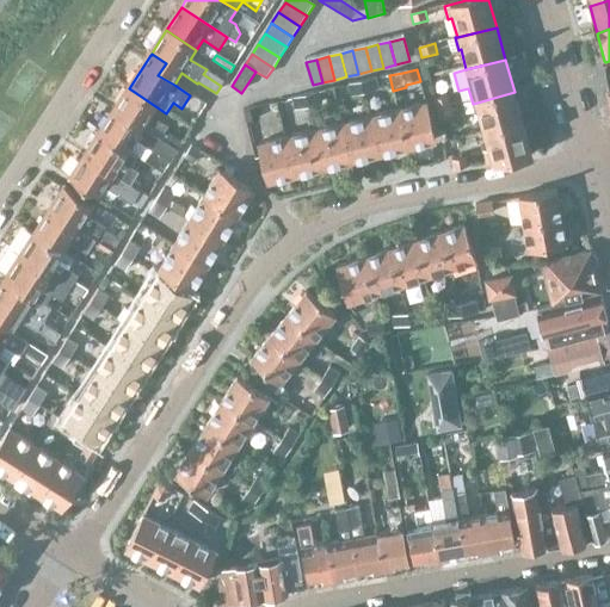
[(376,80),(361,84),(364,95),(379,92),(376,80)]
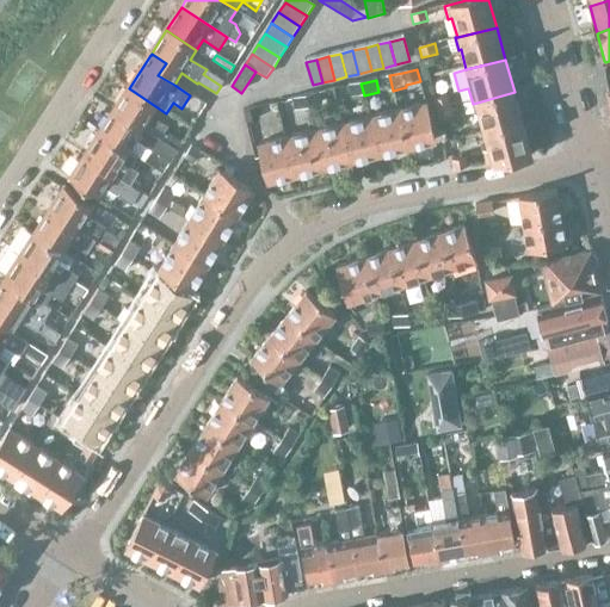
[(351,98),(364,95),(361,84),(347,86),(351,98)]
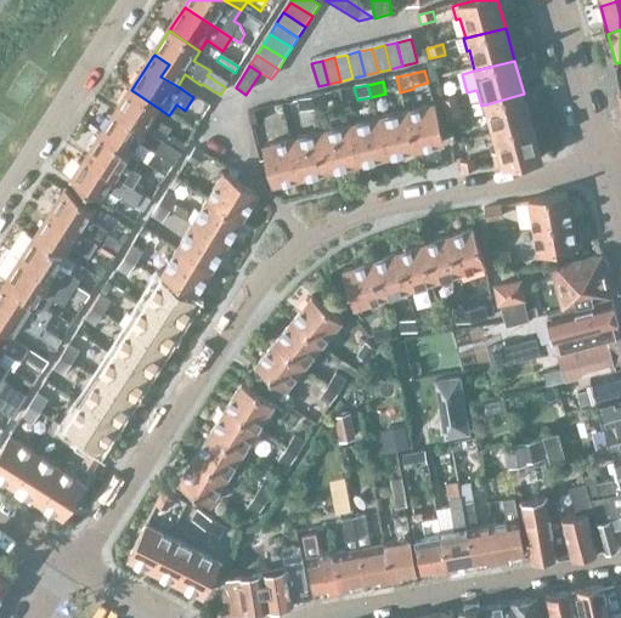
[(169,115),(131,90),(117,113),(164,143),(171,131),(156,120),(162,111),(169,115)]
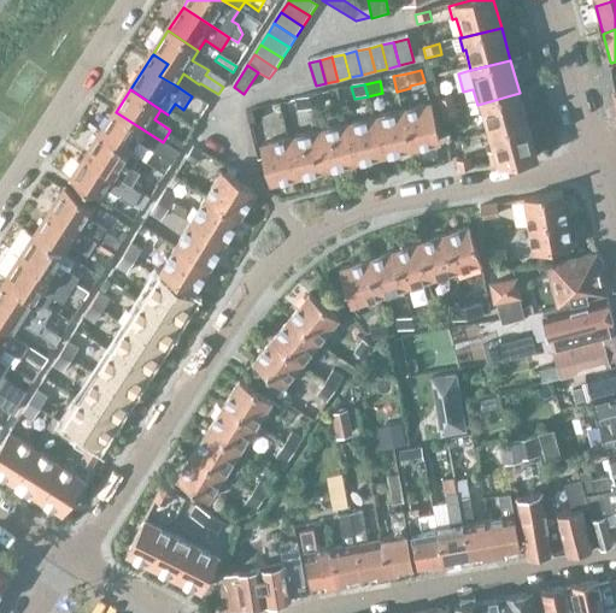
[(528,125),(520,93),(477,105),(480,115),(482,115),(488,136),(528,125)]
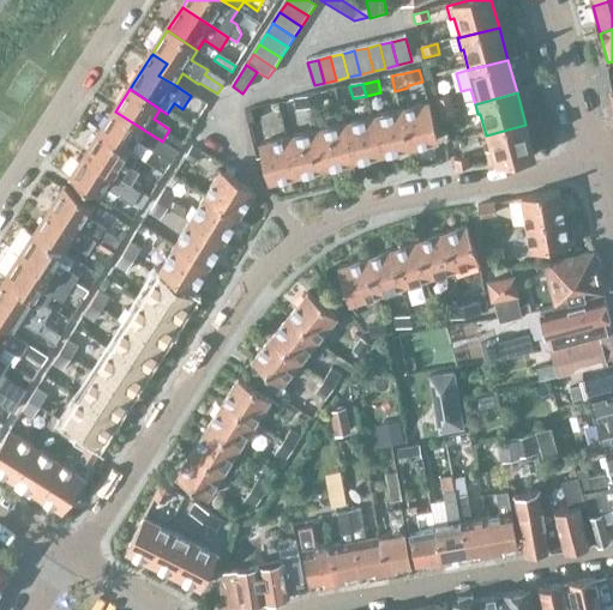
[(322,94),(308,97),(311,109),(325,106),(322,94)]
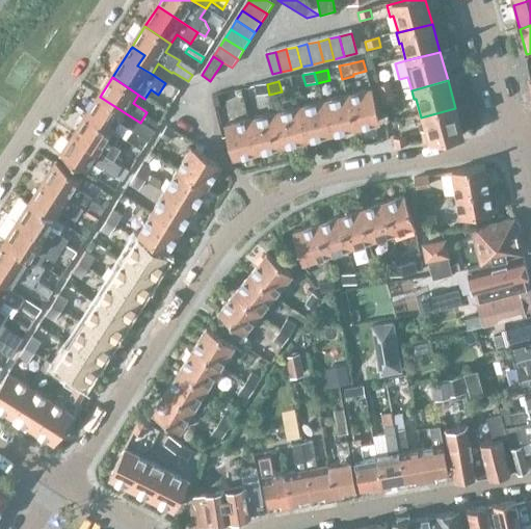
[(257,98),(269,95),(267,84),(255,87),(257,98)]
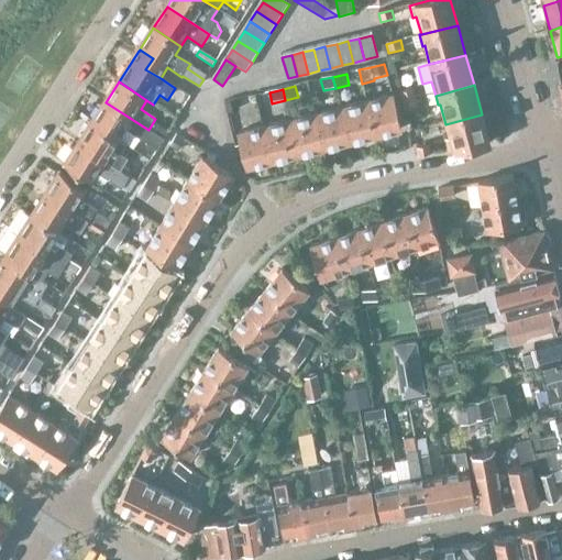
[(400,94),(403,101),(415,98),(412,90),(400,94)]
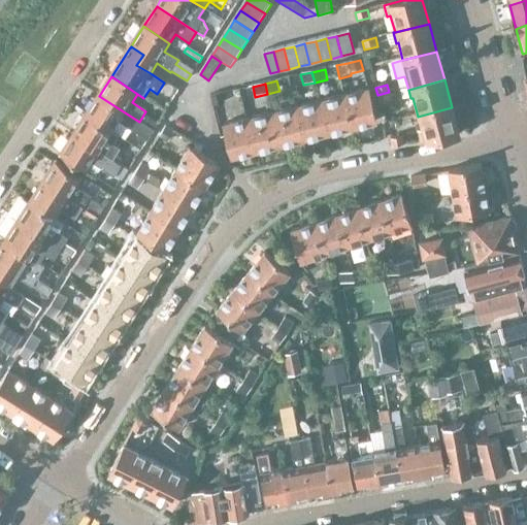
[(366,90),(342,96),(352,130),(375,124),(366,90)]
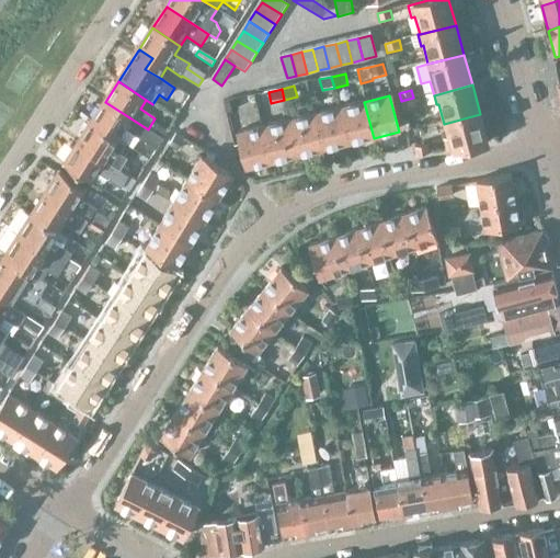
[(413,98),(401,101),(404,110),(415,106),(413,98)]
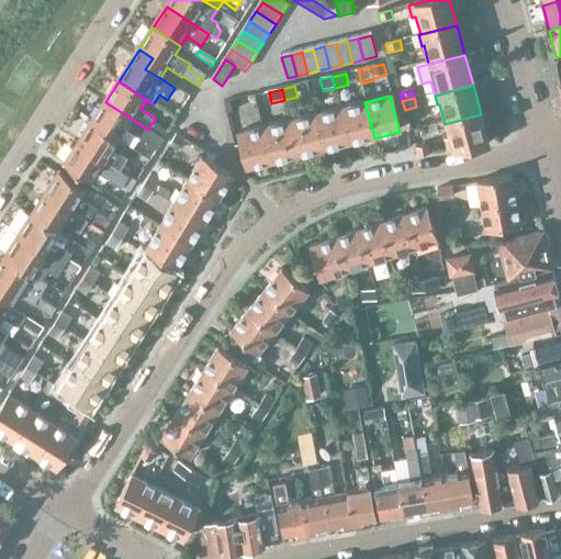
[(239,111),(237,100),(224,103),(226,114),(239,111)]
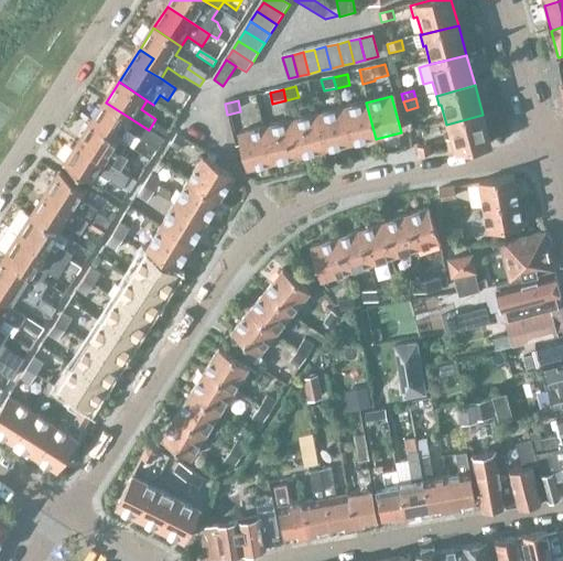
[(120,141),(127,131),(158,151),(164,140),(149,130),(106,103),(93,123),(120,141)]
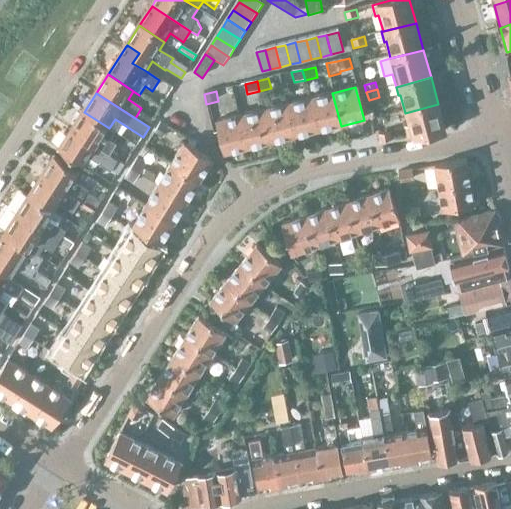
[(309,98),(317,132),(341,126),(332,93),(309,98)]
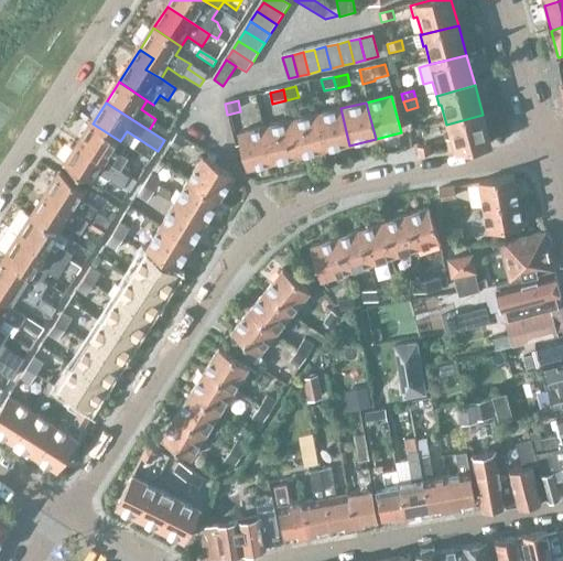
[(324,152),(349,146),(340,108),(315,115),(324,152)]
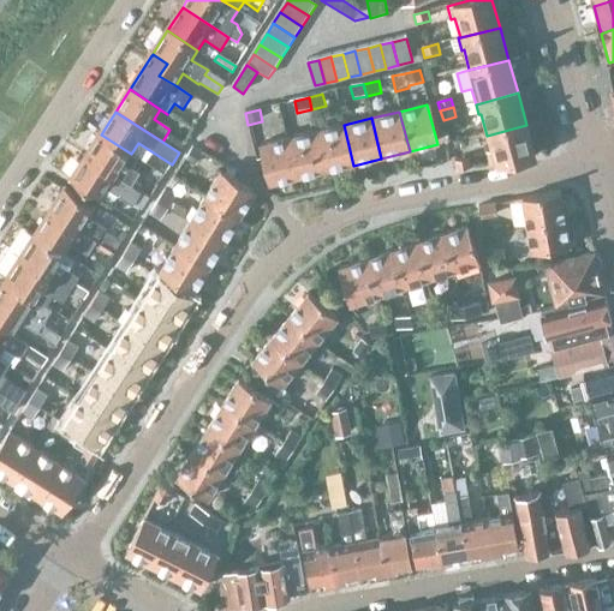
[(344,125),(316,132),(326,172),(353,166),(344,125)]
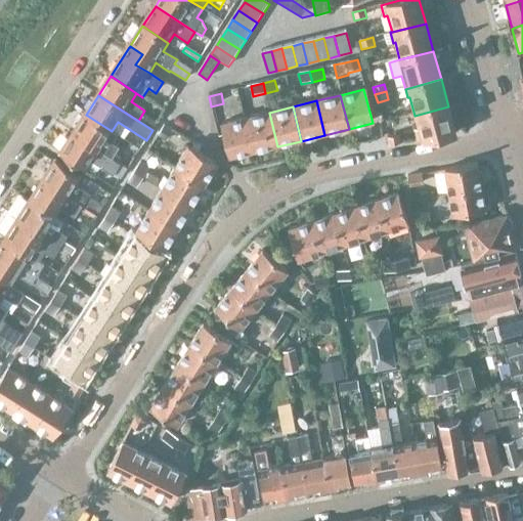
[(456,135),(448,106),(415,116),(419,129),(416,130),(418,141),(456,135)]
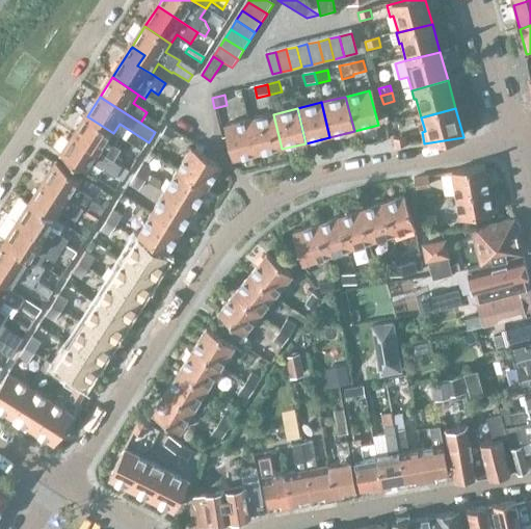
[(258,155),(282,149),(273,114),(249,120),(258,155)]
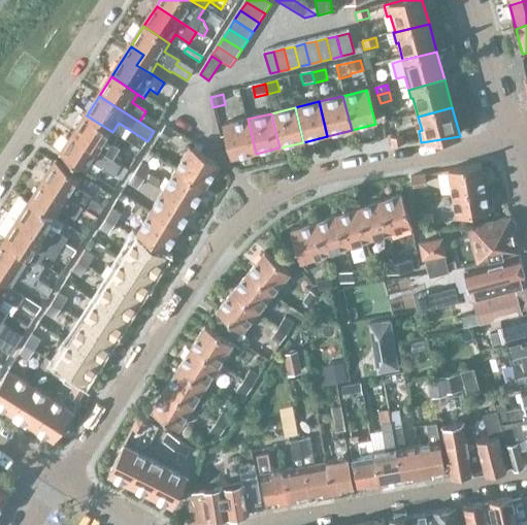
[(106,141),(112,132),(87,116),(74,135),(113,161),(121,150),(106,141)]
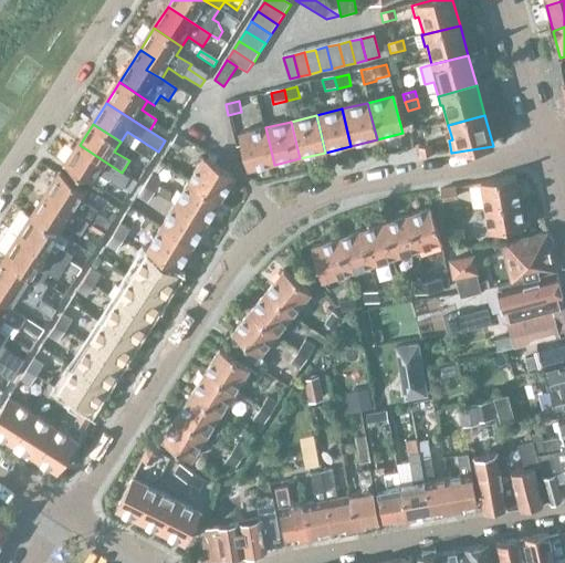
[(249,171),(274,165),(265,127),(239,134),(249,171)]
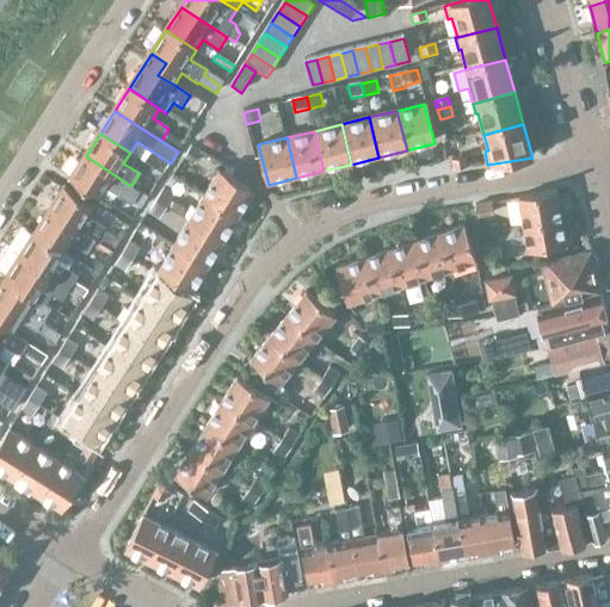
[(195,166),(202,154),(192,148),(185,160),(195,166)]
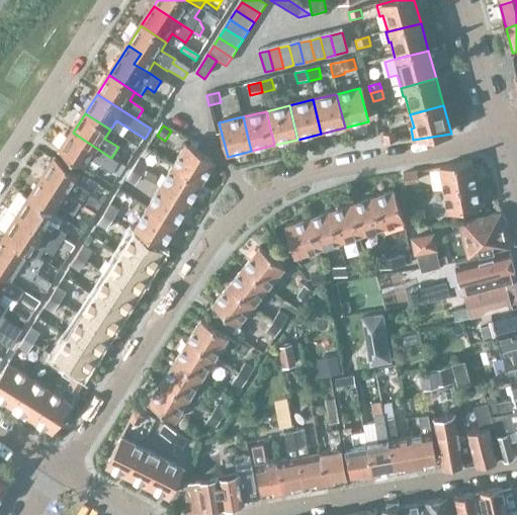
[(111,158),(73,133),(60,153),(85,169),(91,160),(105,169),(111,158)]
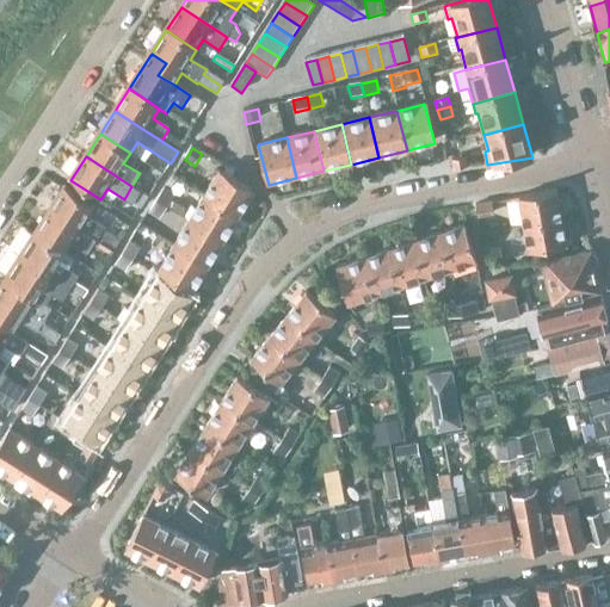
[(454,171),(467,168),(466,159),(453,161),(454,171)]
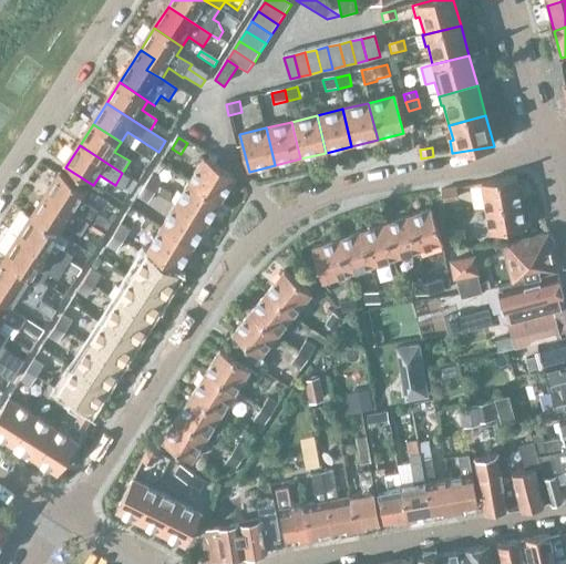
[(204,161),(189,183),(222,203),(235,180),(234,178),(215,167),(204,161)]
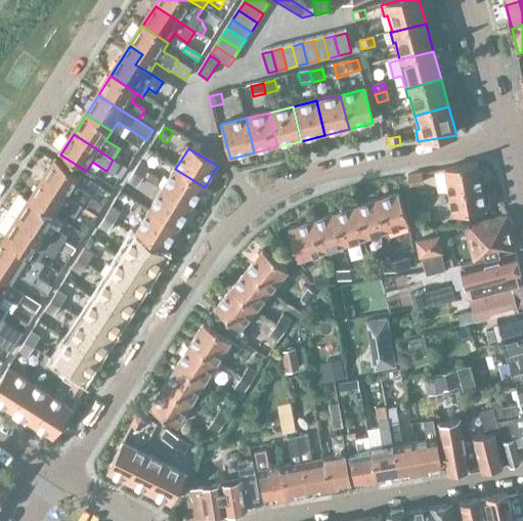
[(141,163),(135,173),(143,178),(150,169),(141,163)]
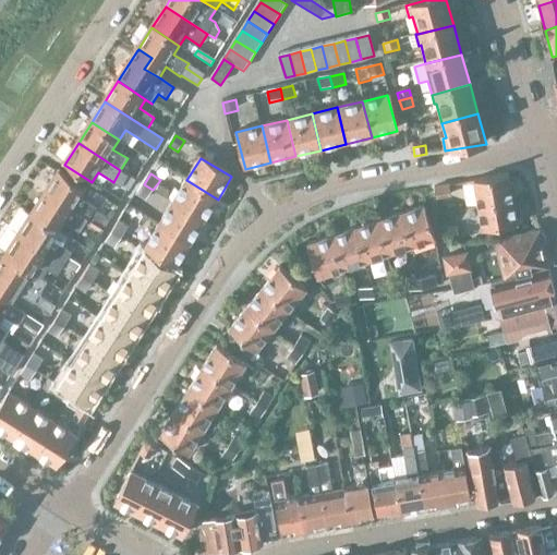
[(76,206),(85,192),(58,175),(46,193),(88,220),(104,231),(110,221),(94,212),(95,209),(86,203),(82,209),(76,206)]
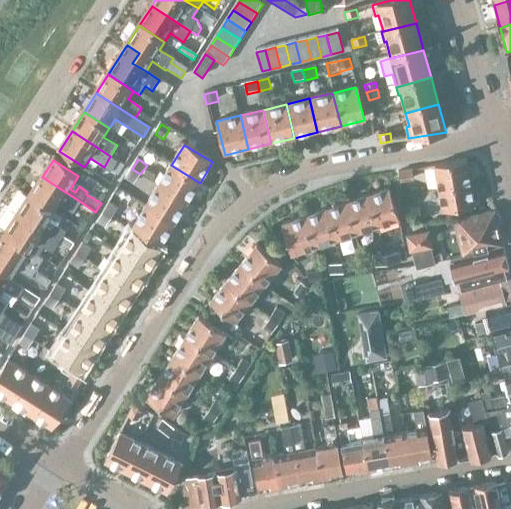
[(470,184),(467,161),(435,167),(439,190),(470,184)]
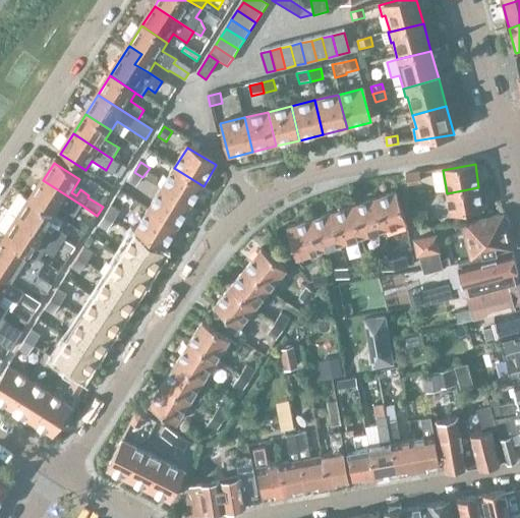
[(174,168),(162,189),(190,207),(204,186),(174,168)]
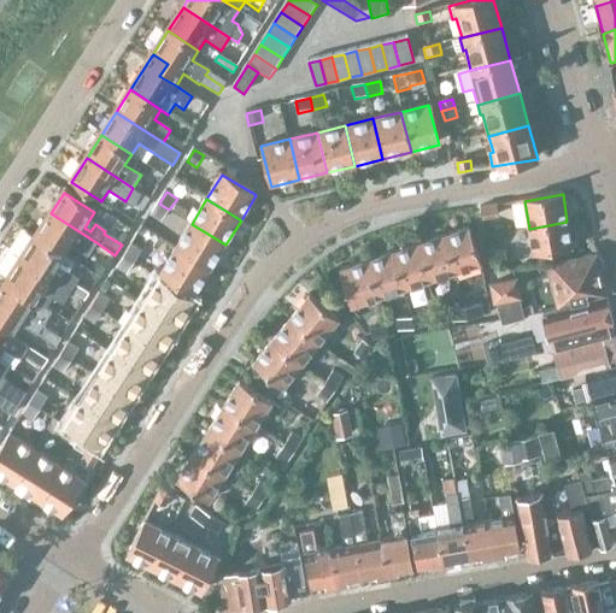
[(158,228),(169,210),(159,204),(147,220),(158,228)]
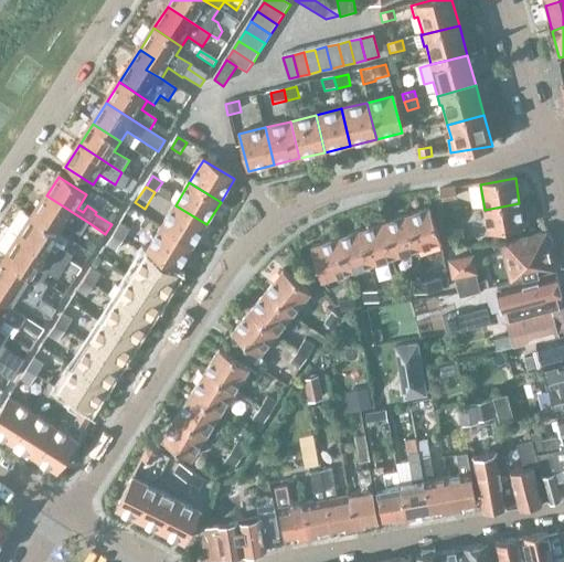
[(457,200),(456,189),(440,192),(443,203),(457,200)]
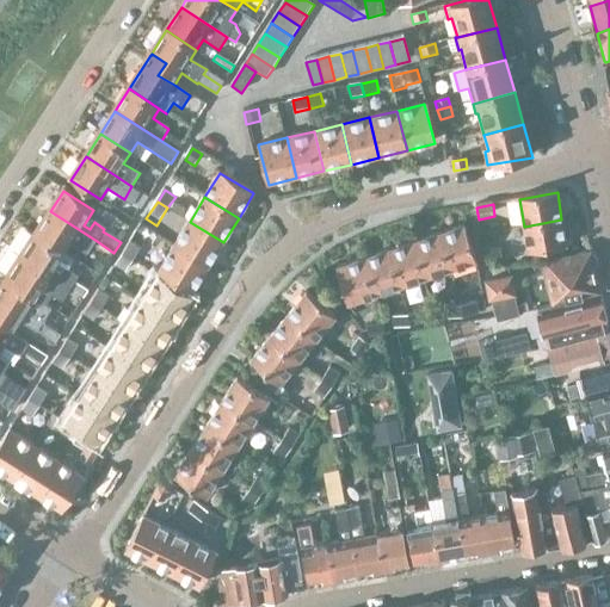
[(50,211),(36,234),(66,254),(72,243),(88,254),(97,241),(50,211)]
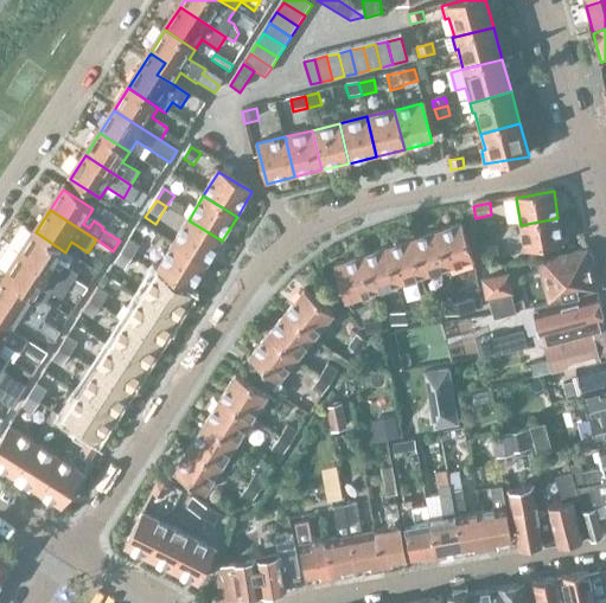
[(562,245),(557,218),(521,225),(525,251),(562,245)]
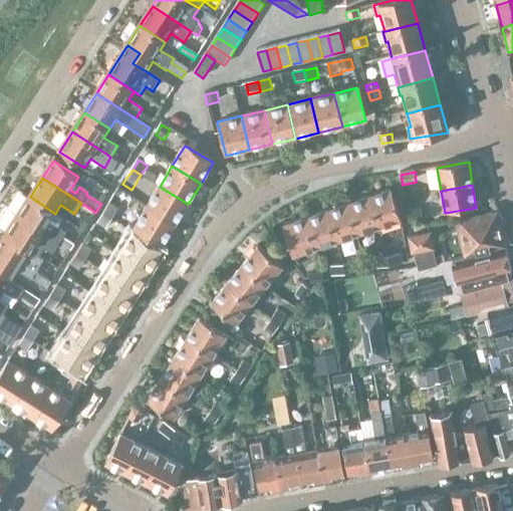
[(160,187),(147,207),(176,225),(188,204),(160,187)]
